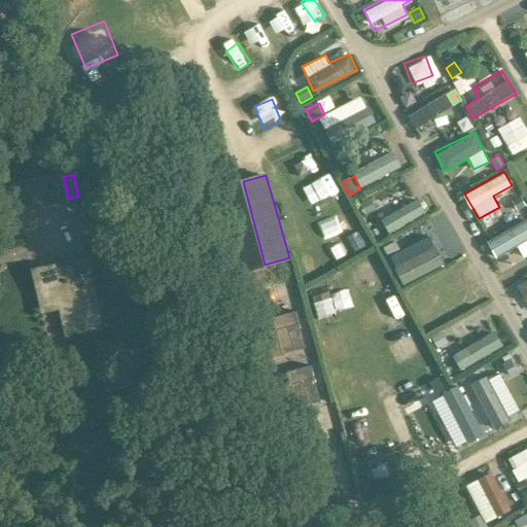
[(265,265),(243,181),(215,189),(238,273),(265,265)]
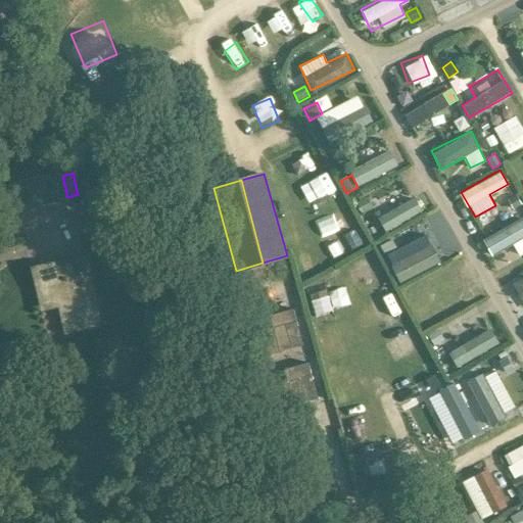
[(377,217),(386,231),(422,210),(414,195),(377,217)]
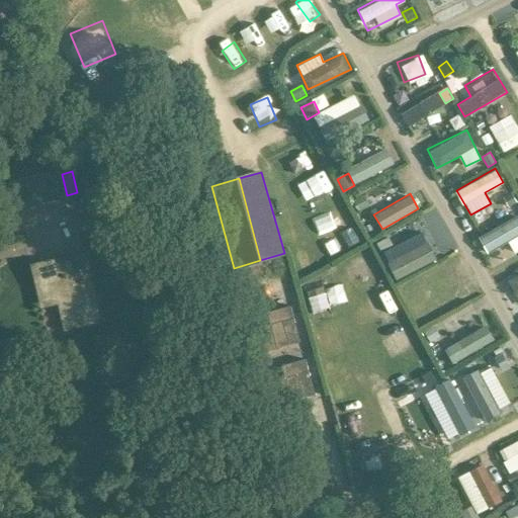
[(512,193),(503,197),(507,206),(516,202),(512,193)]
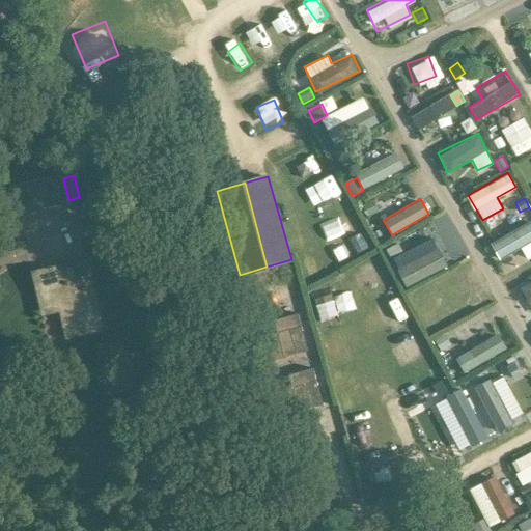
[(362,205),(368,217),(379,211),(372,199),(362,205)]
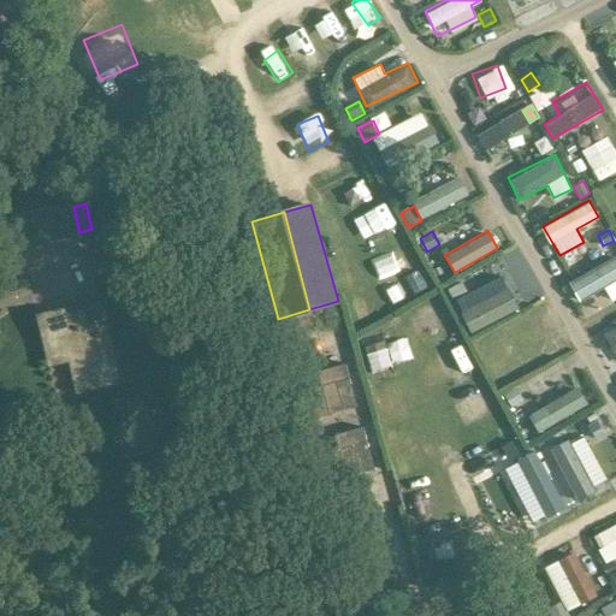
[(575,296),(615,279),(615,259),(568,278),(575,296)]
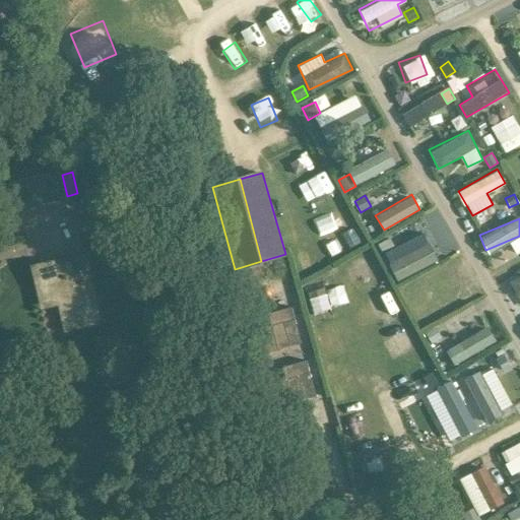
[(515,252),(519,250),(519,236),(510,240),(515,252)]
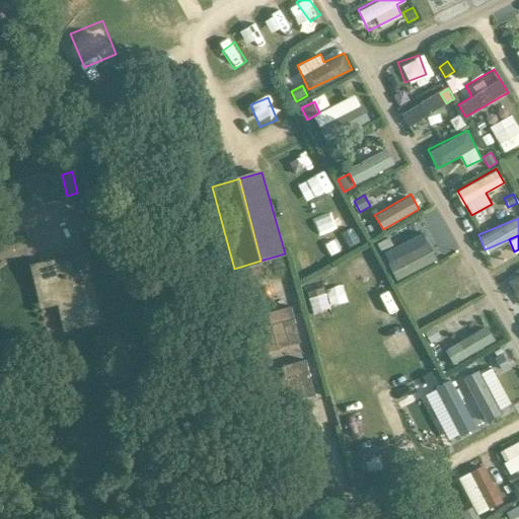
[(393,246),(389,238),(377,244),(381,252),(393,246)]
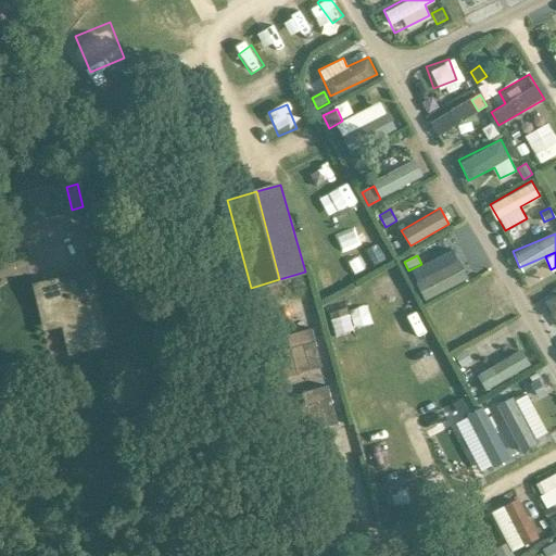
[(462,263),(416,279),(421,295),(468,280),(462,263)]
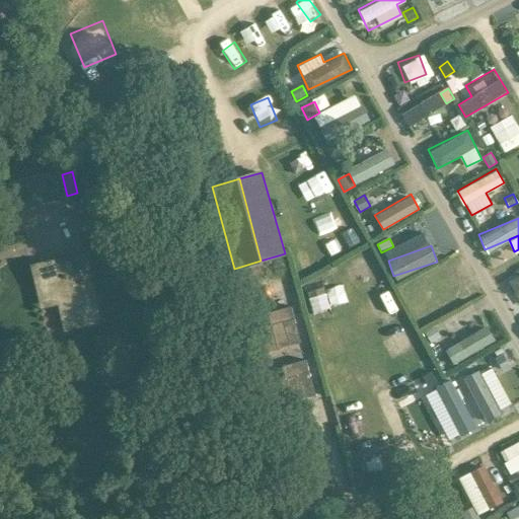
[(100,323),(83,252),(30,265),(30,266),(39,264),(46,297),(55,294),(64,331),(100,323)]
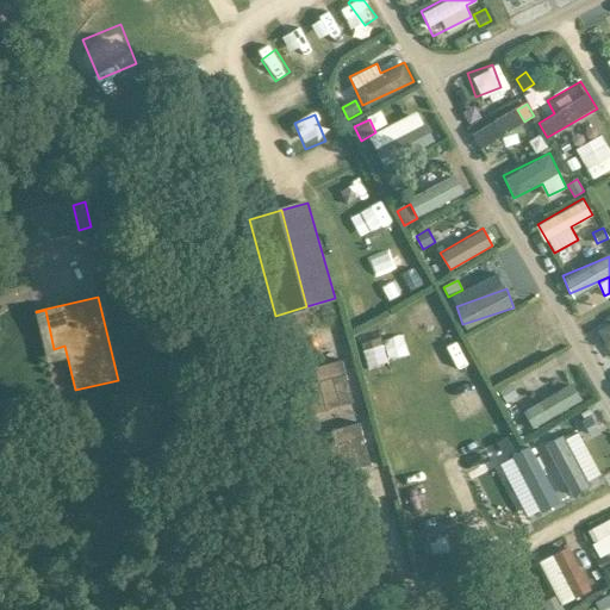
[(609,321),(597,328),(605,344),(609,341),(609,321)]
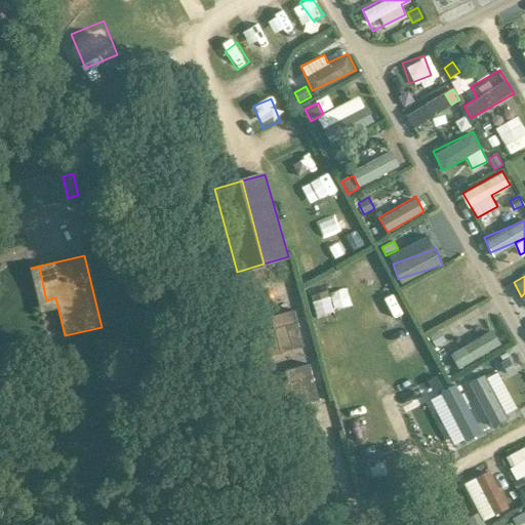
[(393,288),(368,303),(375,316),(400,303),(393,288)]
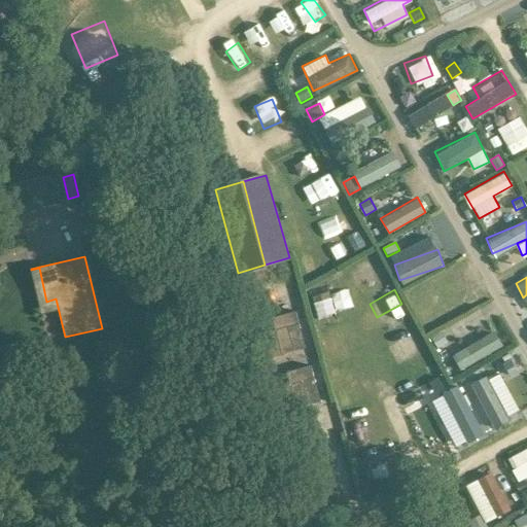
[(449,351),(460,370),(502,345),(491,325),(449,351)]
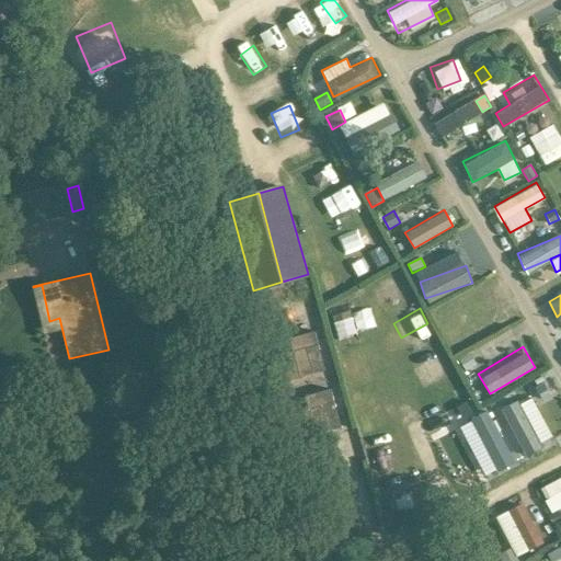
[(477,364),(470,353),(459,359),(466,370),(477,364)]
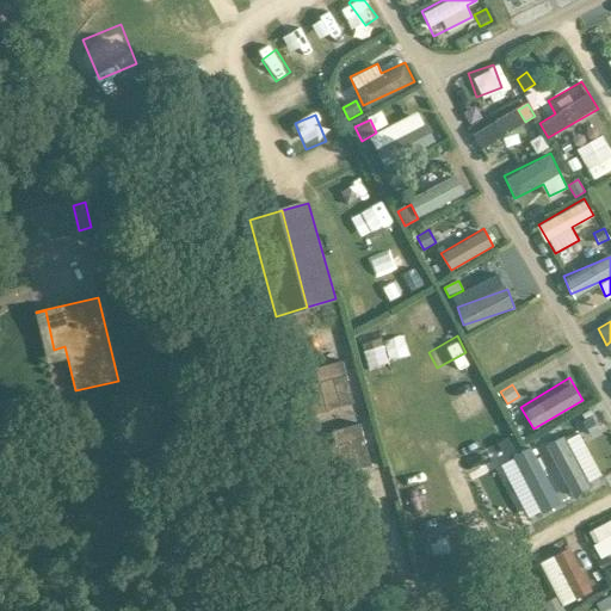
[(593,418),(584,423),(591,437),(600,432),(600,431),(593,418)]
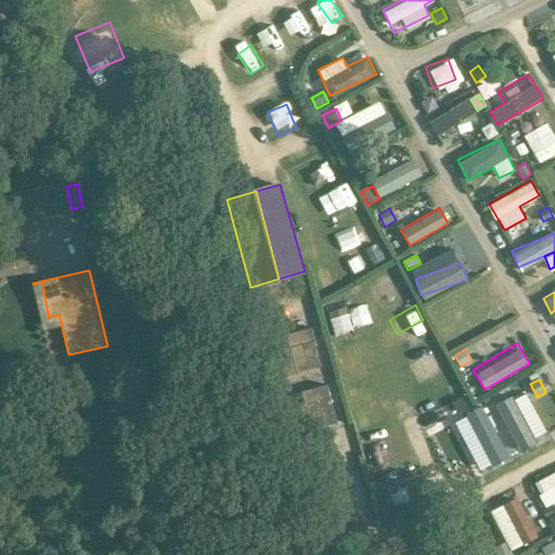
[(554,469),(533,479),(544,505),(554,501),(554,469)]
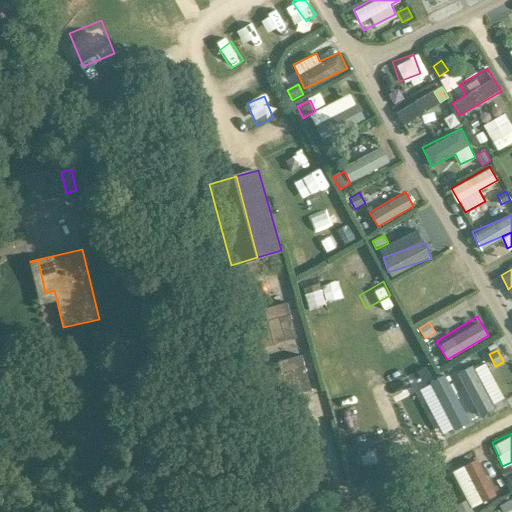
[(511,499),(511,498),(502,503),(507,511),(509,511),(511,510),(511,499)]
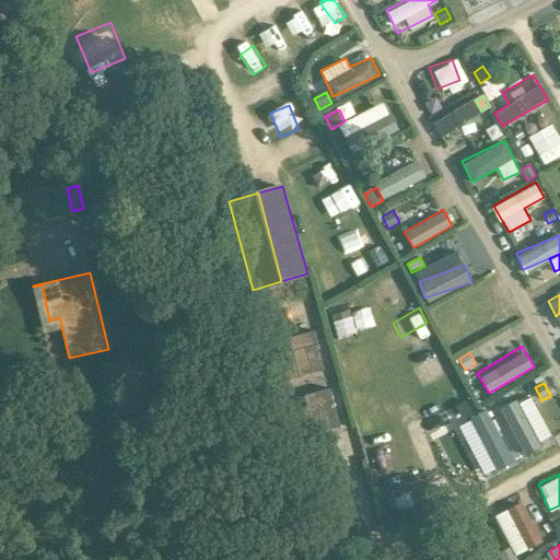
[(518,559),(512,547),(501,553),(503,559),(518,559)]
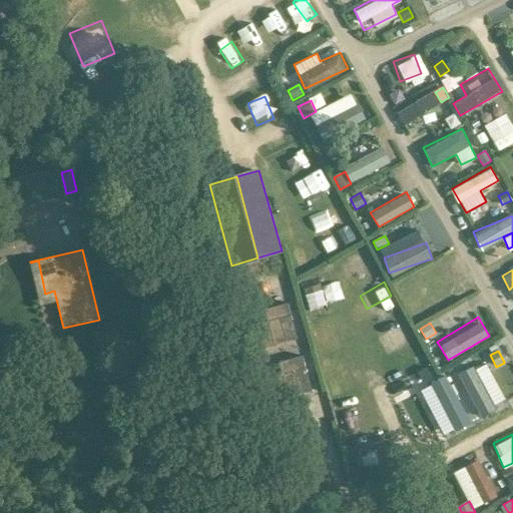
[(384,503),(372,510),(373,512),(389,512),(390,512),(384,503)]
